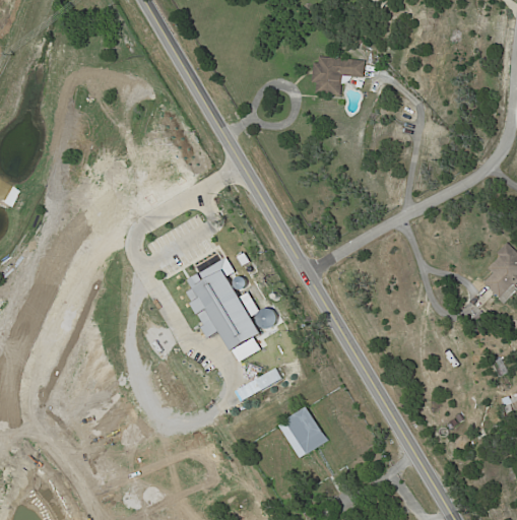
[(383,0),(385,1),(377,14),(364,5),(367,0),(383,0)]
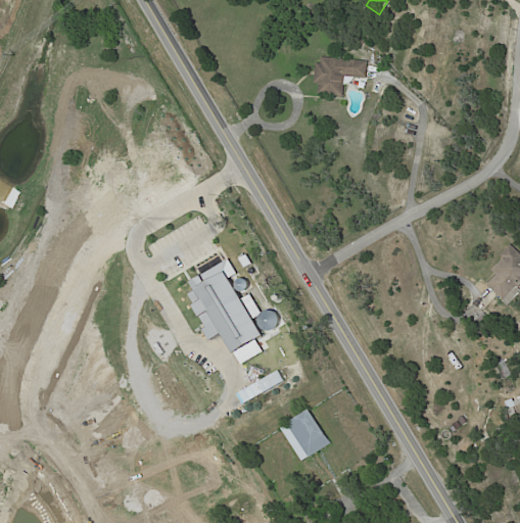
[(364,41),(361,44),(355,38),(358,35),(364,41)]
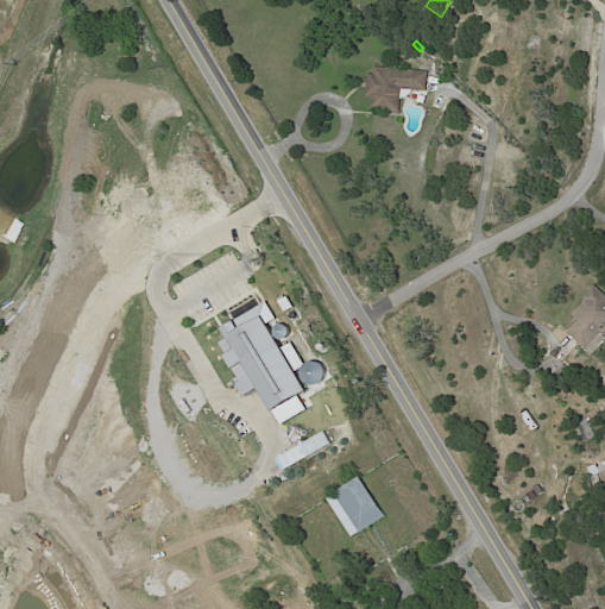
[(424,77),(422,90),(409,89),(408,93),(401,99),(396,98),(395,112),(365,110),(366,98),(361,96),(364,73),(370,74),(370,66),(424,70),(424,77)]
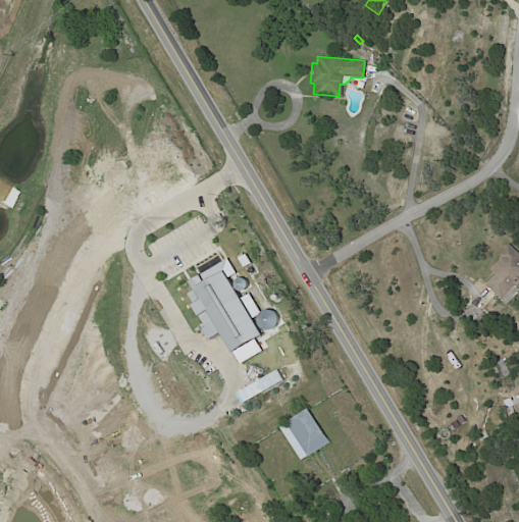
[(495,294),(483,283),(492,274),(487,269),(500,257),(497,254),(507,244),(518,256),(518,278),(518,279),(518,280),(518,282),(515,286),(513,284),(511,285),(516,291),(503,305),(498,300),(499,299),(495,294)]
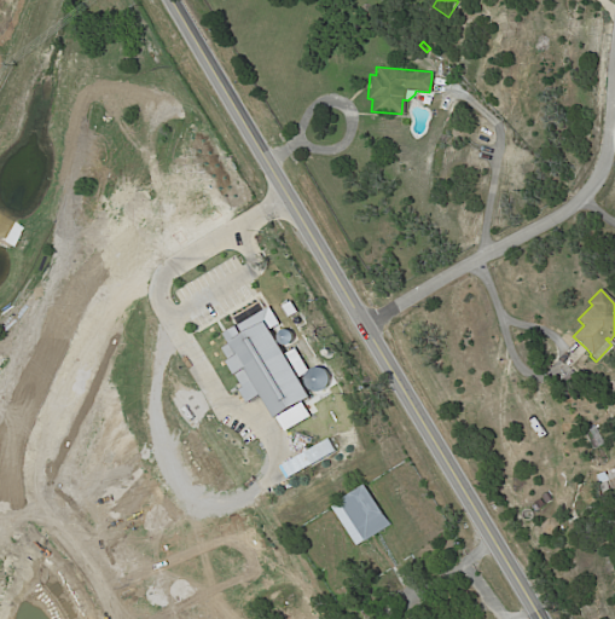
[(222,333),(228,343),(221,347),(228,359),(226,360),(241,387),(237,388),(244,401),(259,393),(283,434),(311,417),(302,403),(311,398),(299,377),(308,372),(293,347),(282,353),(267,329),(277,323),(267,307),(222,333)]
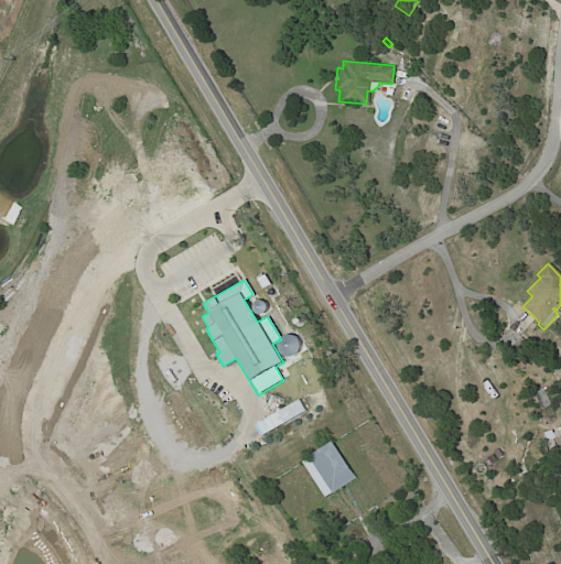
[(524,355),(513,344),(519,337),(530,348),(524,355)]
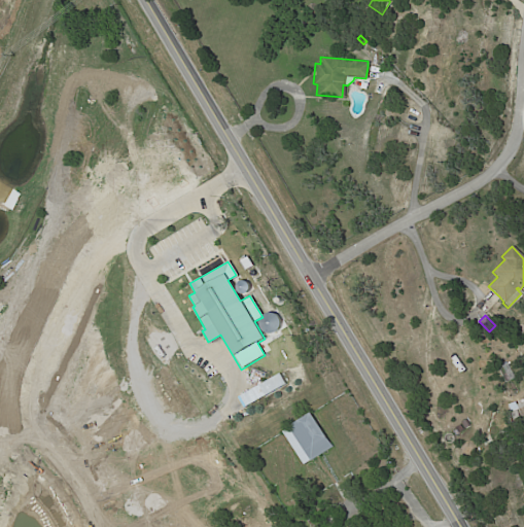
[(487,335),(484,338),(479,331),(482,328),(487,335)]
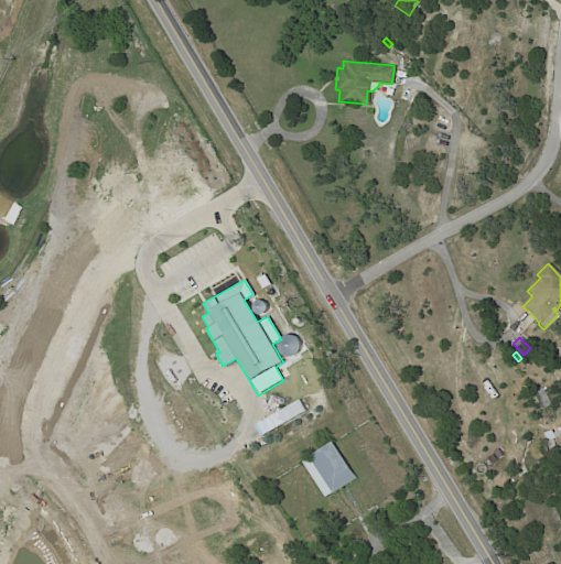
[(331,494),(308,456),(332,441),(355,478),(331,494)]
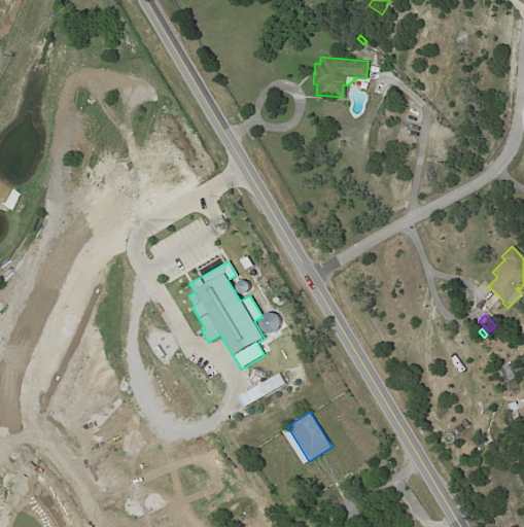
[(454,427),(459,424),(462,430),(457,433),(454,427)]
